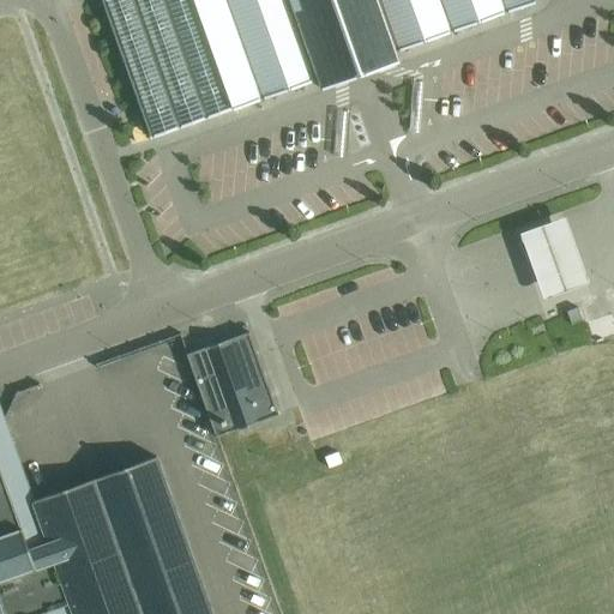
[(150,139),(318,79),(323,89),(398,62),(395,52),(535,2),(534,0),(101,0),(126,71),(150,139)]
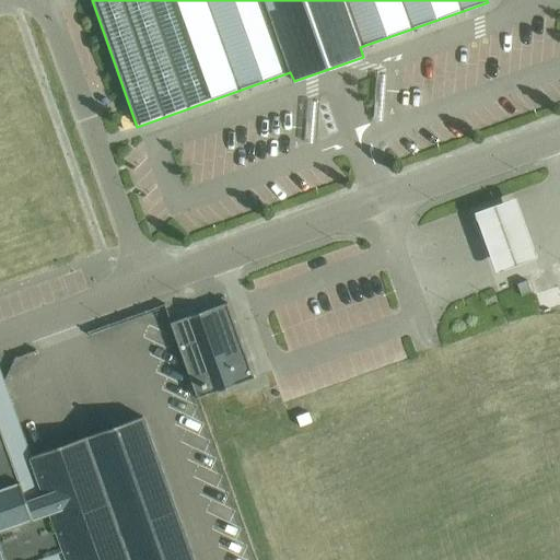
[(515,197),(475,212),(485,241),(497,273),(537,258),(525,225),(515,197)]
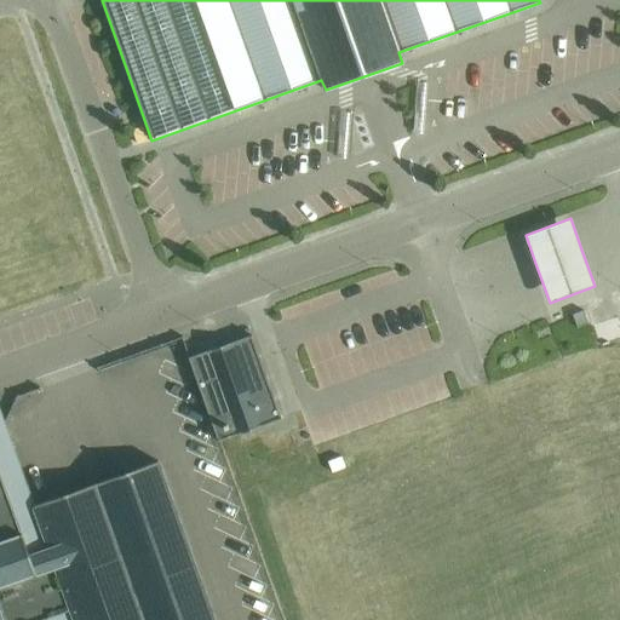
[(584,311),(573,316),(577,327),(587,323),(584,311)]
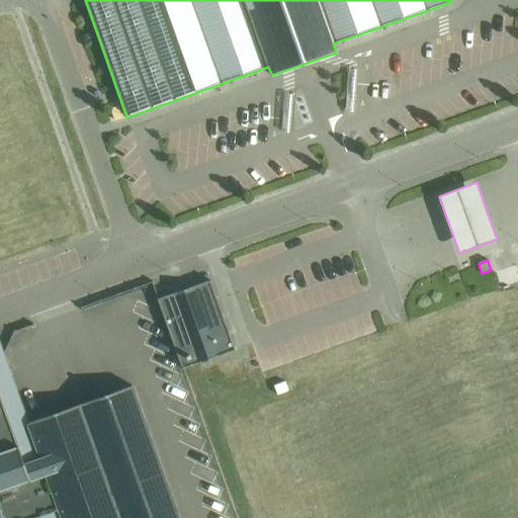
[(510,267),(499,271),(502,281),(514,277),(510,267)]
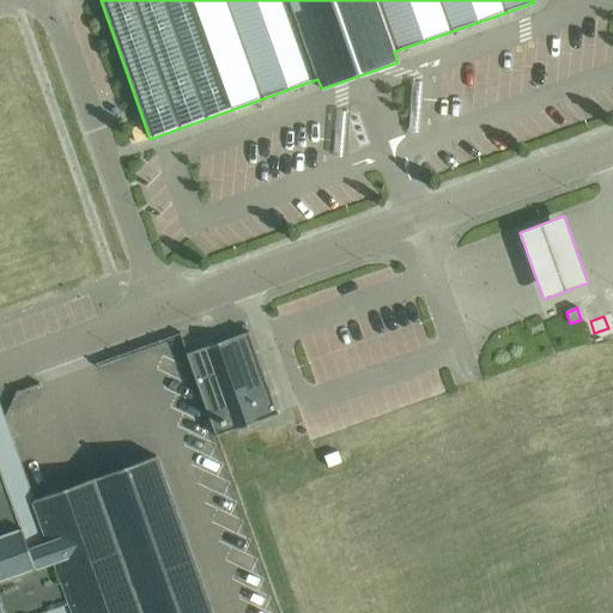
[(216,437),(238,429),(279,414),(249,332),(186,353),(216,437)]
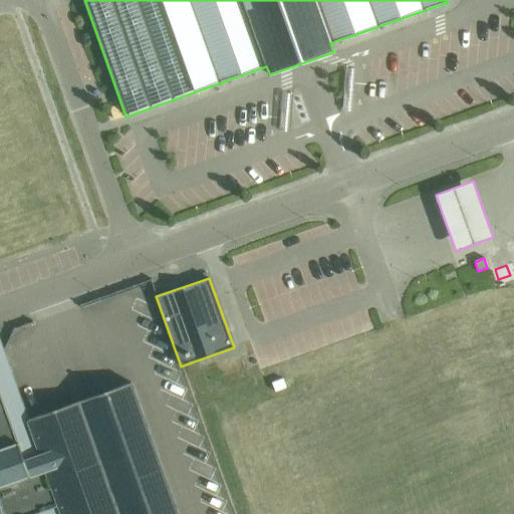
[(4,351),(0,352),(0,513),(178,513),(131,382),(28,419),(4,351)]
